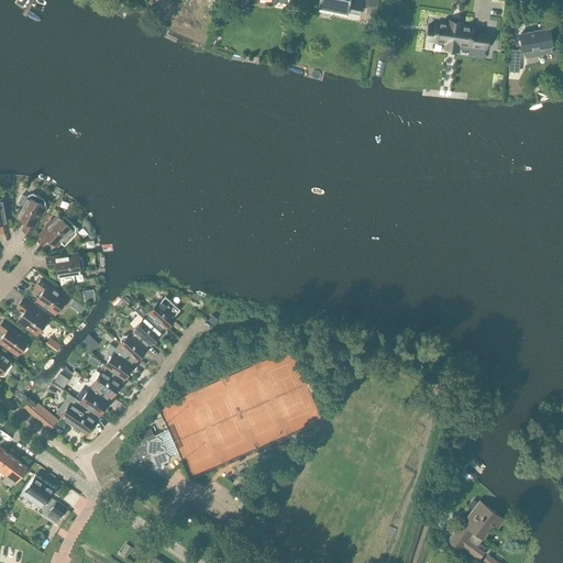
[(319,0),(319,7),(360,14),(362,7),(366,8),(364,20),(375,22),(378,0),(319,0)]
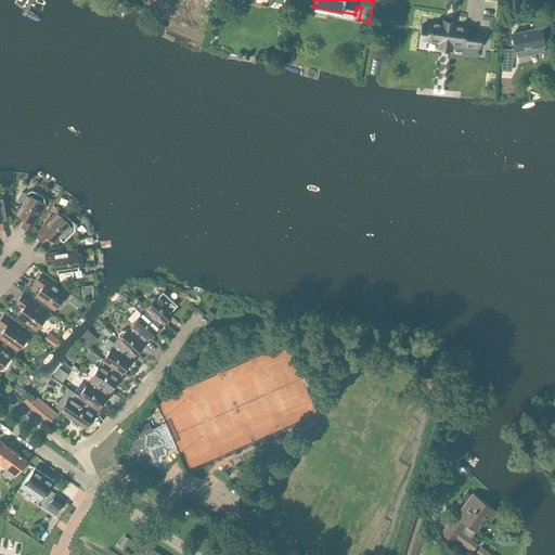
[(381,12),(378,22),(392,24),(395,14),(381,12)]
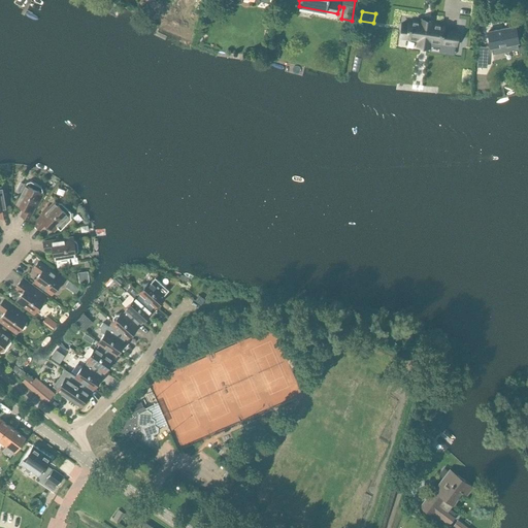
[(401,21),(399,38),(416,40),(415,46),(429,48),(430,42),(441,44),(440,53),(454,55),(455,45),(457,46),(459,29),(444,27),(446,23),(408,18),(407,22),(401,21)]
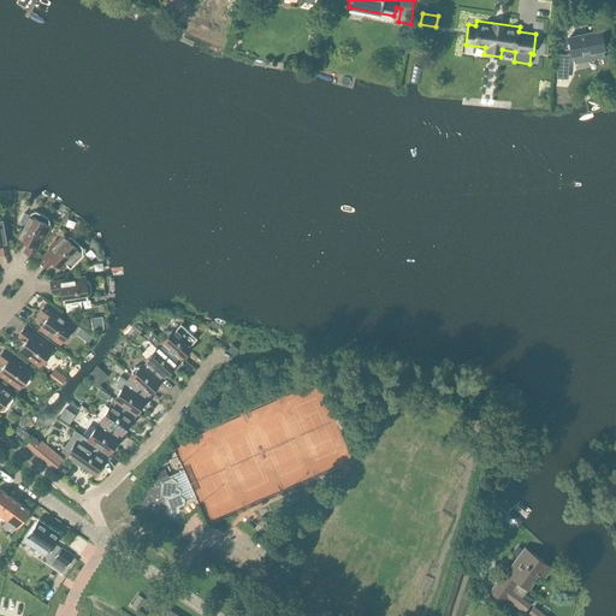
[(605,58),(600,30),(569,37),(573,57),(584,55),(582,53),(590,52),(592,60),(605,58)]
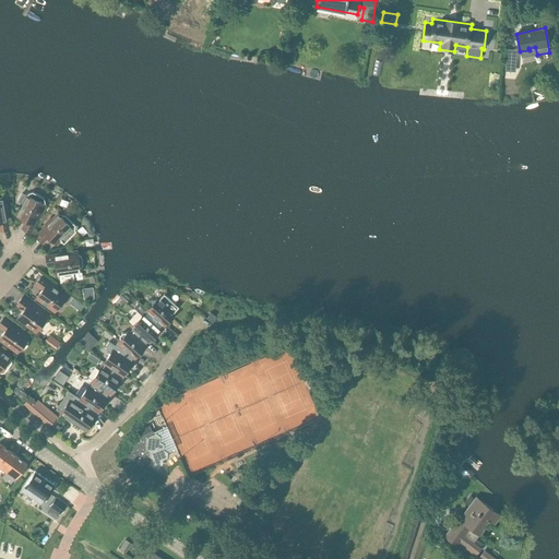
[(507,48),(504,71),(515,71),(516,49),(507,48)]
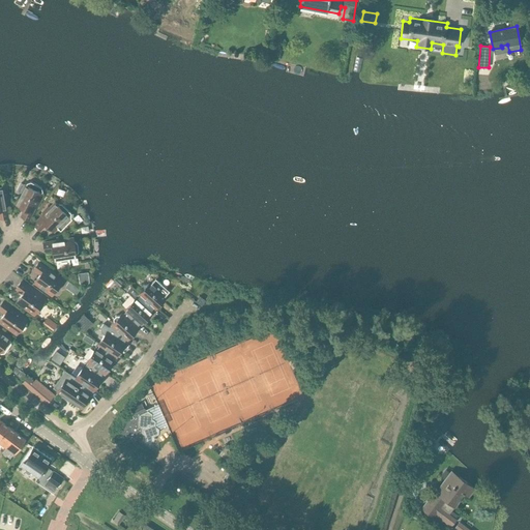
[(21,182),(16,192),(21,195),(16,204),(26,209),(22,216),(28,219),(32,212),(34,207),(37,209),(40,201),(38,200),(41,193),(42,192),(42,190),(41,186),(31,181),(27,183),(26,184),(26,185),(21,182)]
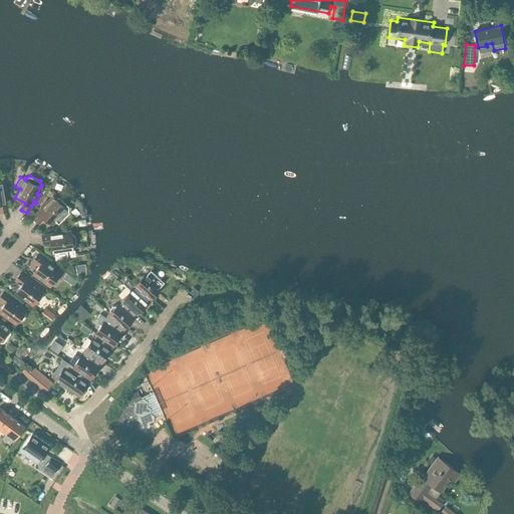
[(54,198),(53,197),(48,202),(46,200),(40,206),(43,208),(33,217),(38,222),(44,217),(51,224),(55,220),(58,223),(69,212),(68,211),(68,206),(59,198),(54,198)]
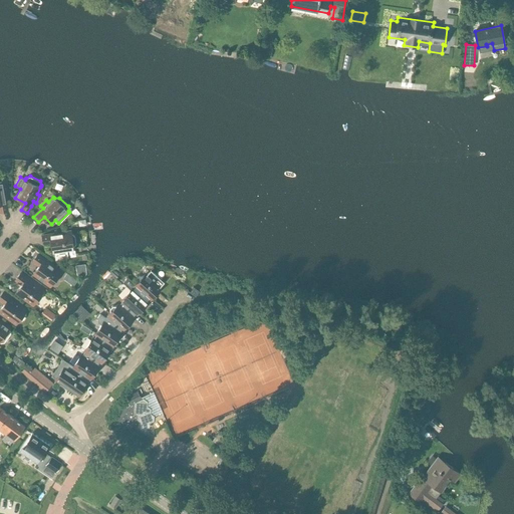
[(50,235),(42,236),(43,243),(51,241),(53,252),(54,251),(55,260),(68,258),(67,249),(73,249),(73,248),(76,243),(75,236),(71,232),(70,231),(63,233),(63,230),(55,231),(55,234),(50,235)]
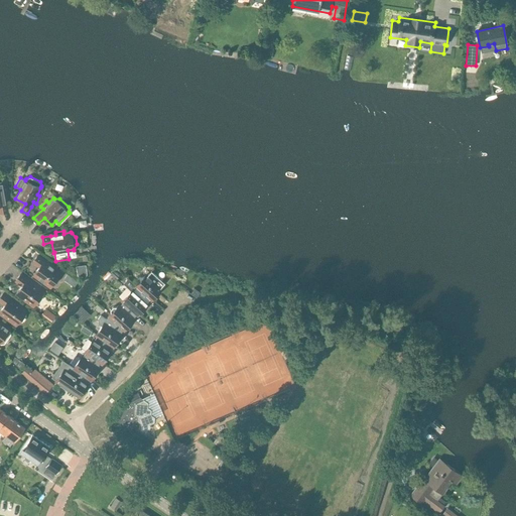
[(46,262),(37,256),(33,261),(39,266),(33,274),(50,286),(52,283),(56,283),(59,279),(58,275),(60,272),(51,266),(53,263),(48,260),(46,262)]
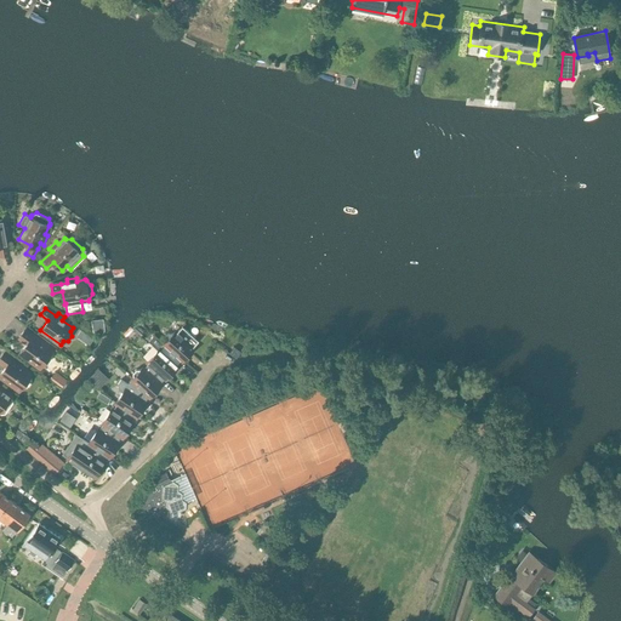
[(103,318),(91,320),(92,331),(100,337),(104,329),(103,318)]
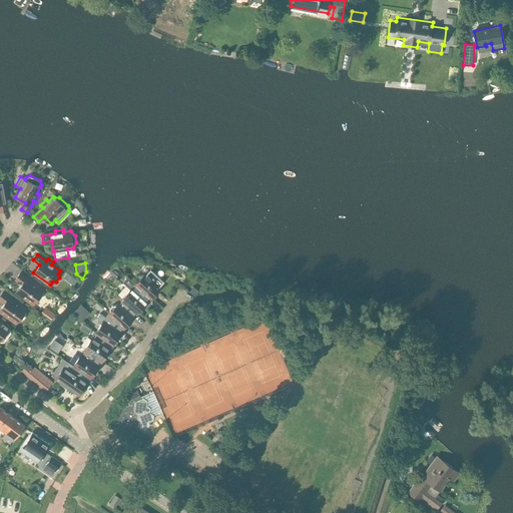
[(136,285),(150,297),(151,298),(160,288),(159,287),(163,282),(150,270),(145,275),(144,274),(143,275),(139,276),(136,279),(136,283),(135,284),(136,285)]
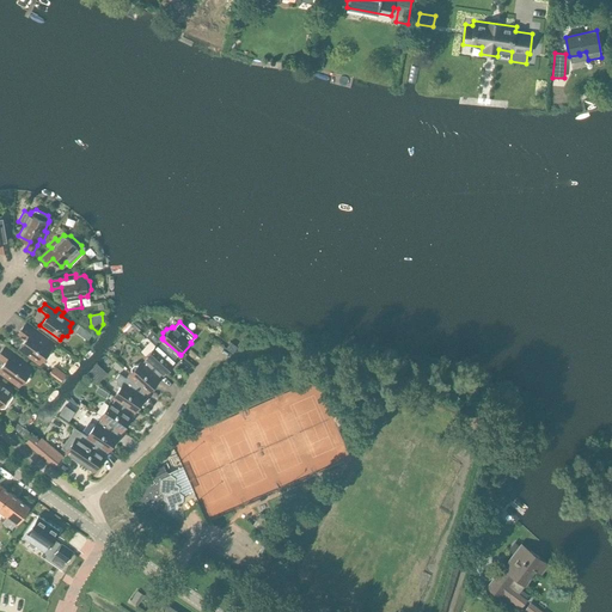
[(40,362),(42,359),(47,357),(50,354),(49,349),(51,346),(24,325),(19,332),(26,338),(19,348),(40,362)]
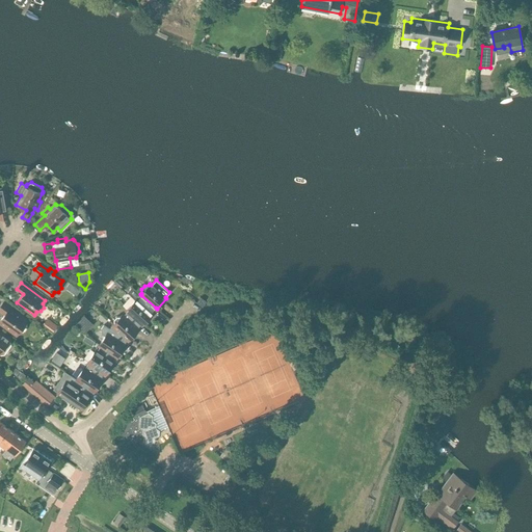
[(70,283),(65,288),(70,291),(74,286),(70,283)]
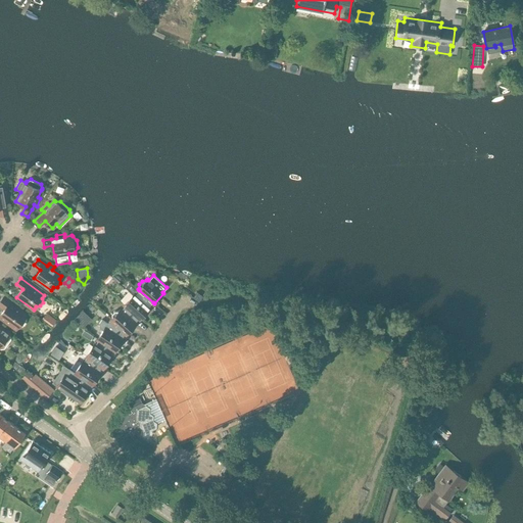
[(148,307),(153,302),(139,290),(135,295),(134,294),(125,304),(126,305),(139,318),(140,319),(149,308),(148,307)]
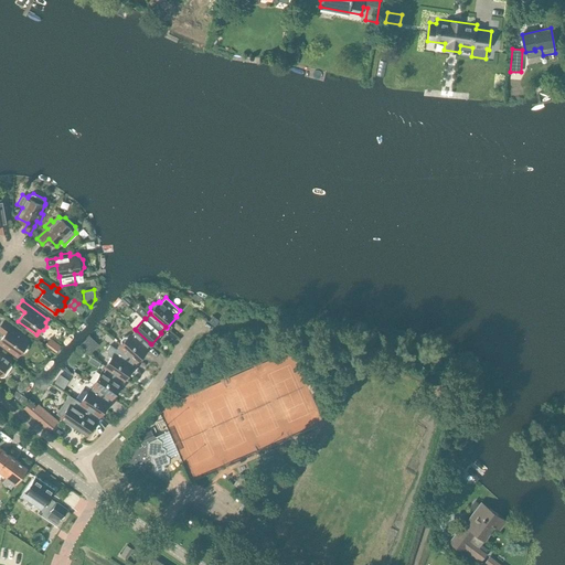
[(213,315),(209,320),(215,324),(219,320),(213,315)]
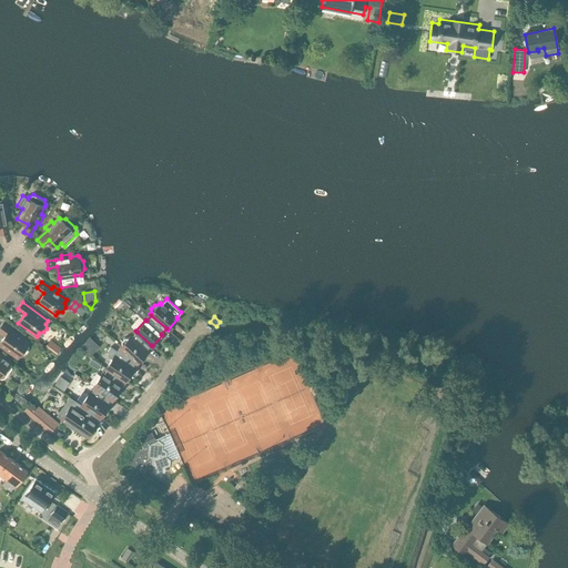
[(0,344),(18,357),(20,354),(24,353),(28,350),(27,345),(29,342),(3,323),(0,327),(0,330),(6,335),(0,342),(0,344)]
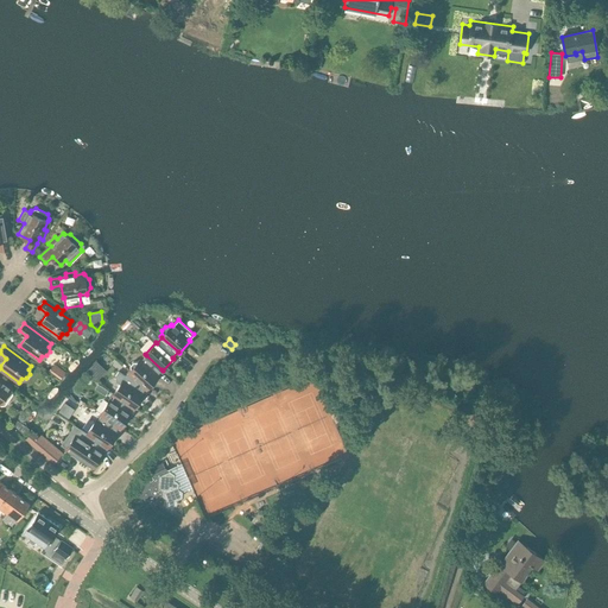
[(157,375),(162,369),(146,355),(141,361),(139,360),(138,361),(133,361),(130,365),(131,371),(128,372),(146,387),(147,388),(158,377),(157,375)]
